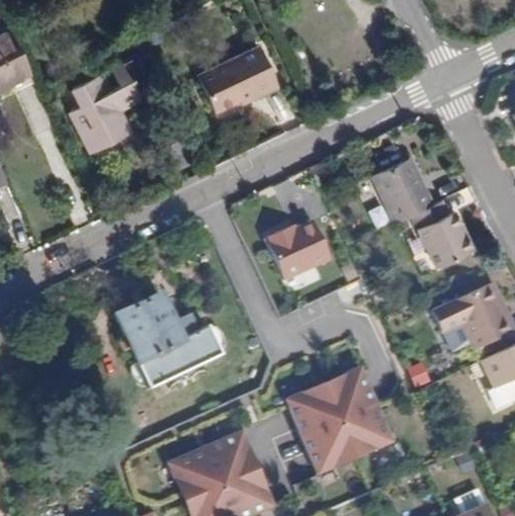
[(12,85),(29,75),(7,31),(0,34),(0,85),(10,80),(12,85)]
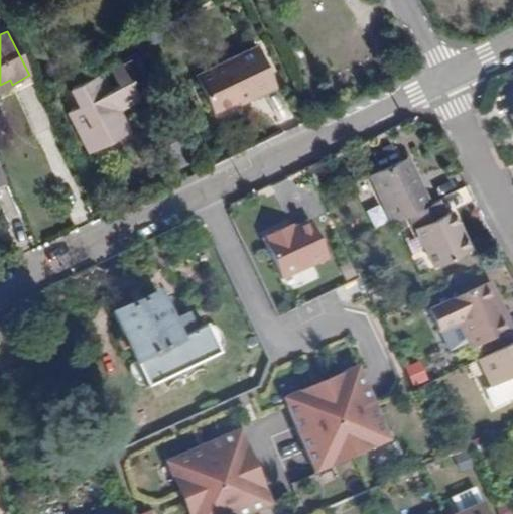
[(217,112),(241,101),(253,95),(255,99),(279,88),(259,47),(200,78),(217,112)]
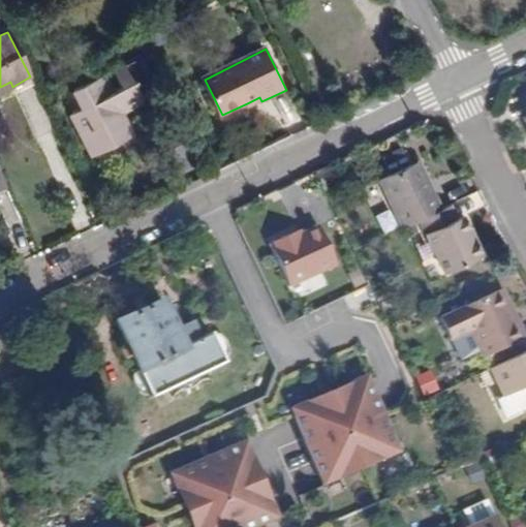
[(71,116),(92,157),(129,138),(119,116),(141,103),(138,99),(154,91),(138,59),(111,72),(120,91),(109,96),(99,79),(72,93),(82,110),(71,116)]
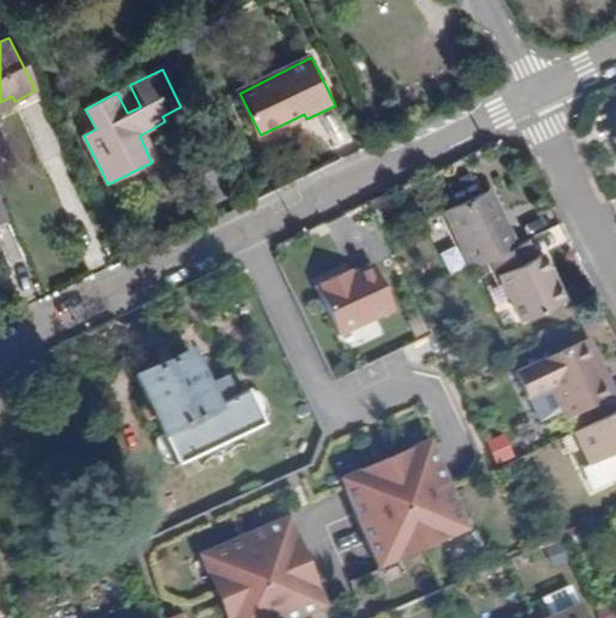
[(304,114),(289,121),(292,126),(306,119),(304,114)]
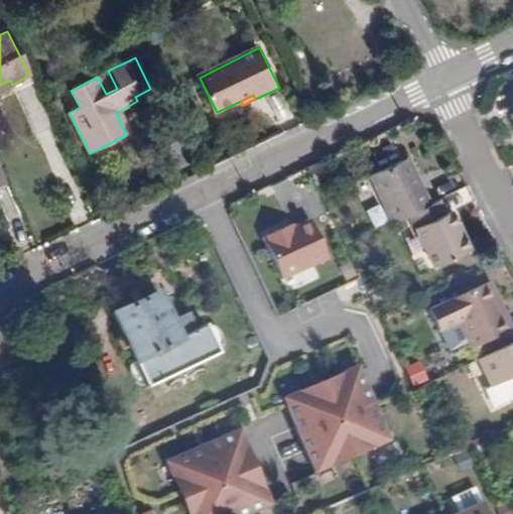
[(370,173),(390,222),(407,214),(427,205),(406,157),(370,173)]
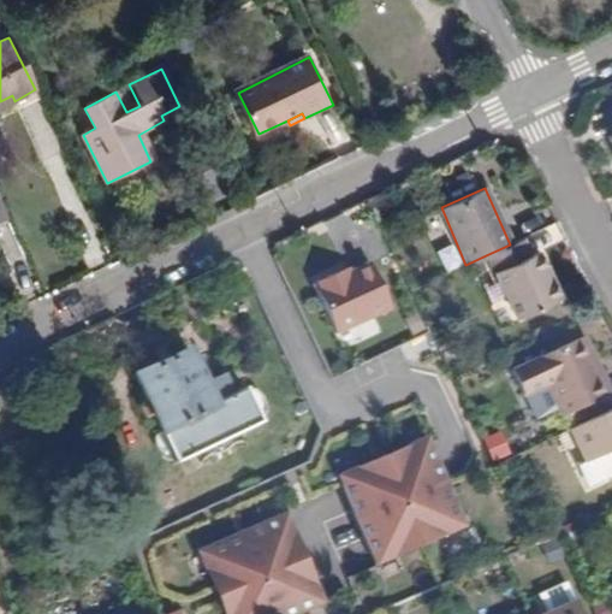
[(0,222),(11,217),(0,195),(0,222)]
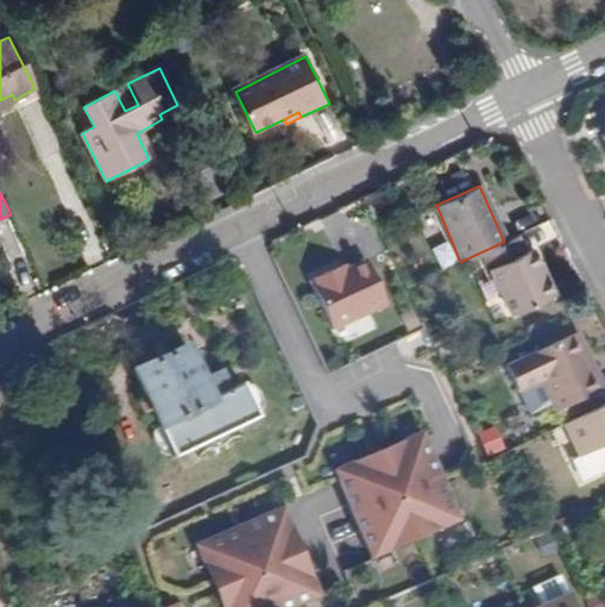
[(504,242),(480,252),(508,315),(550,295),(539,270),(534,271),(524,250),(520,252),(511,238),(504,242)]
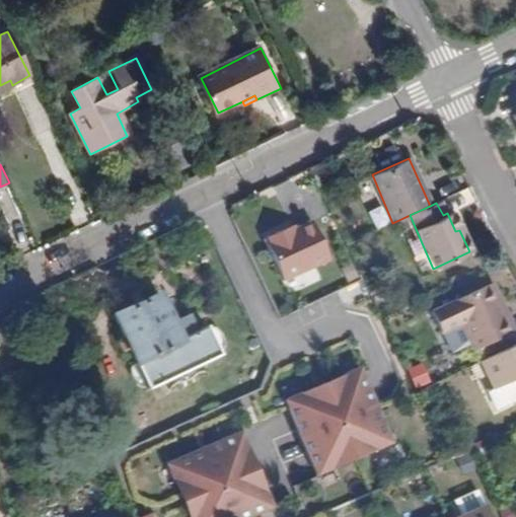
[(368,213),(377,231),(390,225),(382,206),(368,213)]
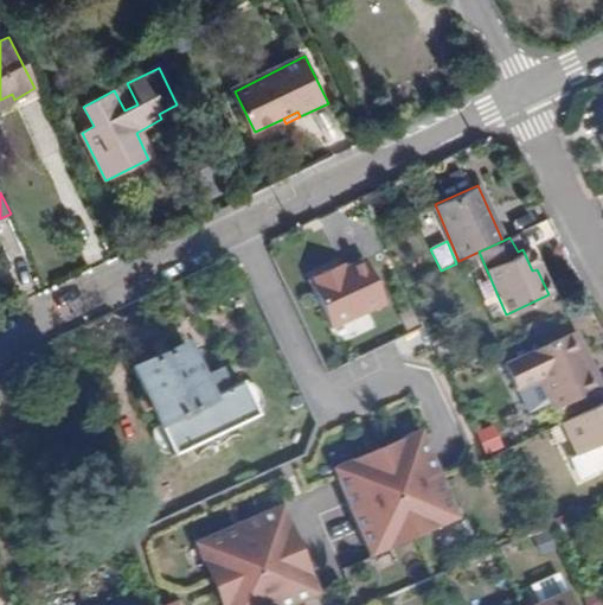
[(532,271),(537,269),(527,247),(523,249),(532,271)]
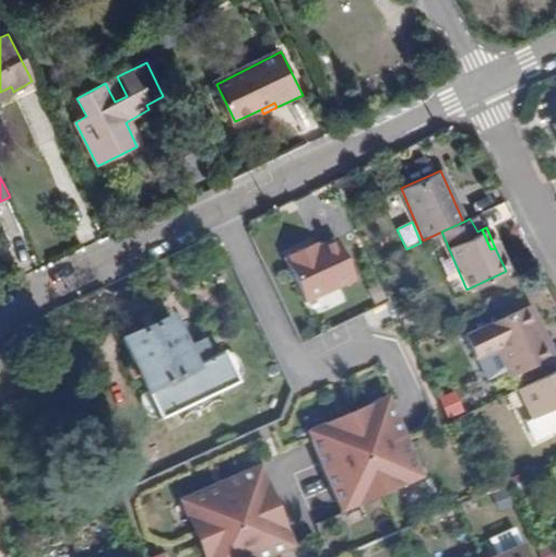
[(307,250),(287,260),(308,305),(357,282),(339,240),(320,249),(309,255),(307,250)]
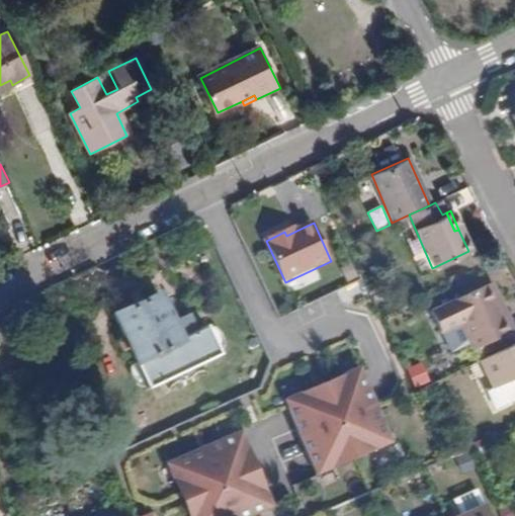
[(294,228),(284,232),(286,236),(296,231),(294,228)]
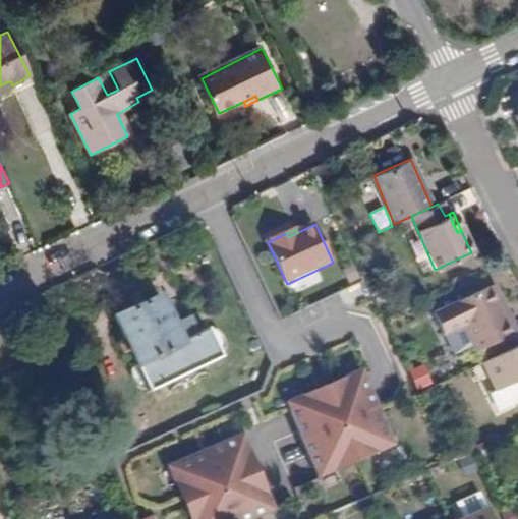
[(472,352),(511,335),(497,305),(501,303),(493,285),(430,313),(441,334),(460,325),(472,352)]
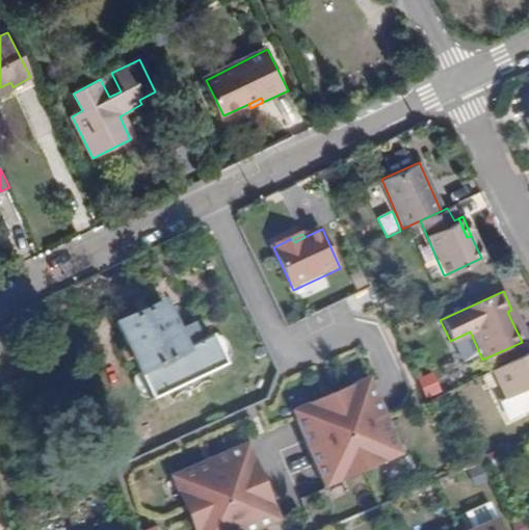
[(164,302),(120,323),(154,397),(225,363),(213,336),(204,341),(195,325),(179,333),(164,302)]
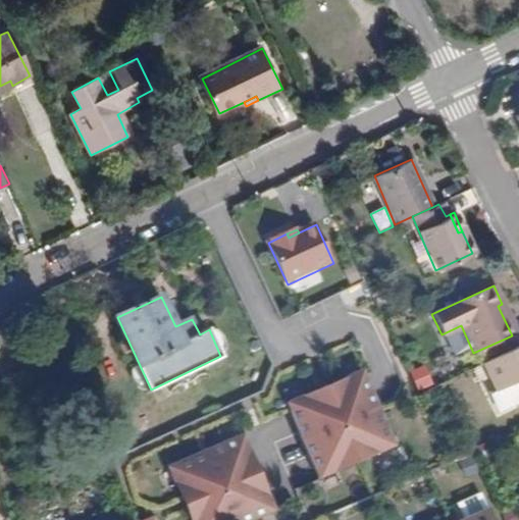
[(498,306),(512,335),(516,334),(502,304),(498,306)]
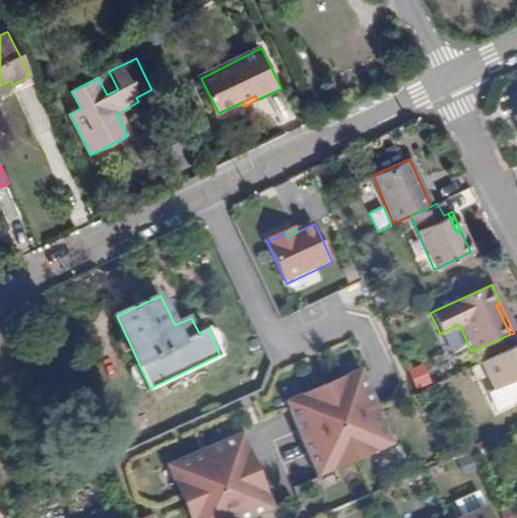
[(516,345),(482,363),(496,392),(516,383),(516,345)]
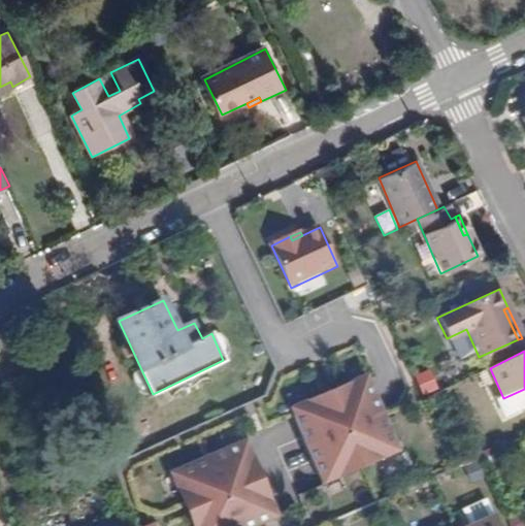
[(422,395),(455,381),(447,363),(415,377),(422,395)]
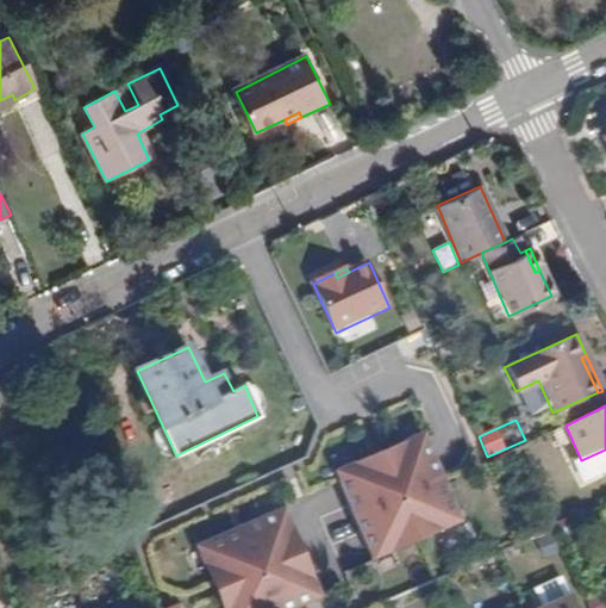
[(338,472),(375,560),(463,523),(426,435),(338,472)]
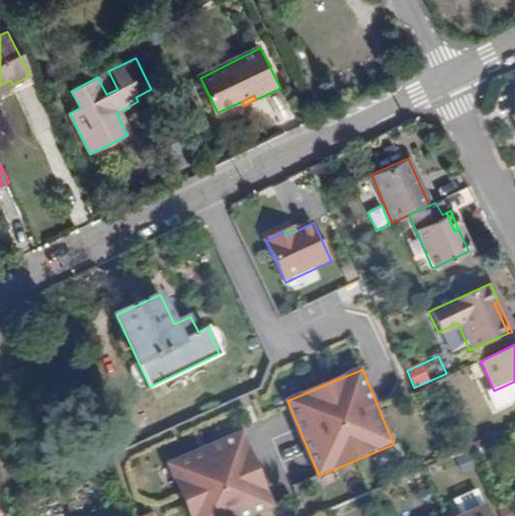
[(253,515),(272,507),(239,433),(172,463),(196,515),(253,515)]
